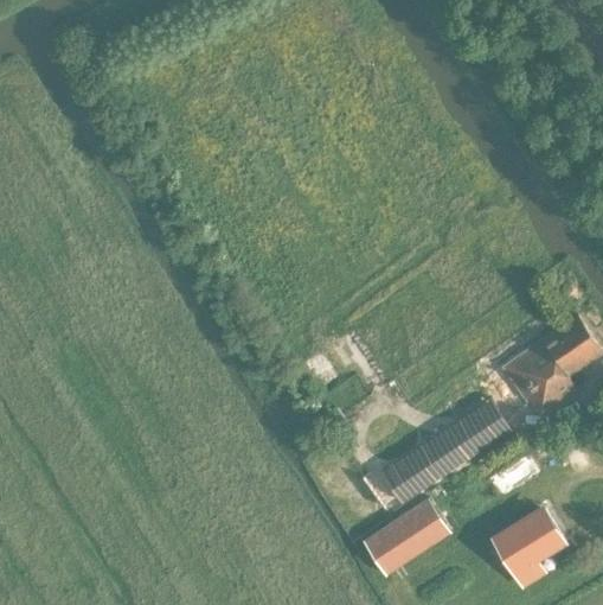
[(538,339),(500,367),(524,402),(528,399),(534,408),(557,406),(577,392),(565,375),(601,351),(575,314),(538,339)]
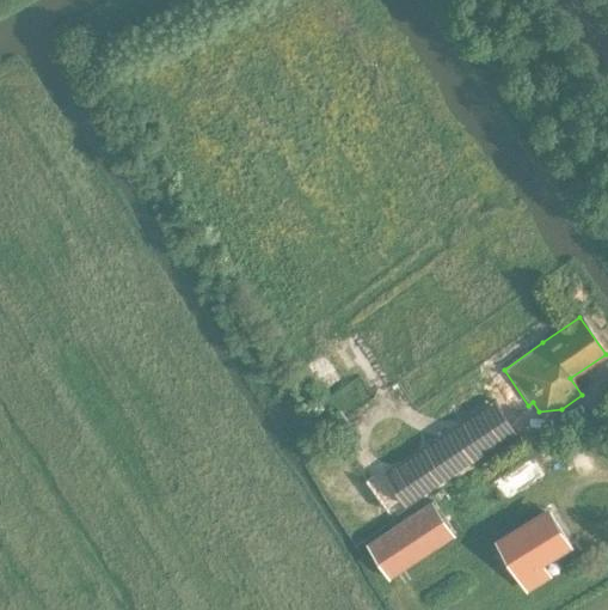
[(487,396),(418,446),(440,479),(509,428),(487,396)]
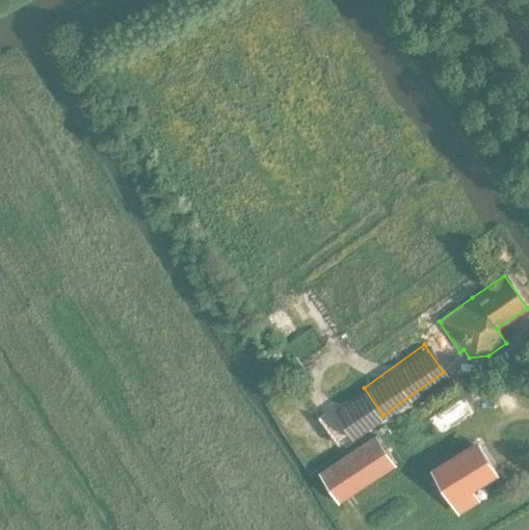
[(364,388),(333,411),(351,438),(382,416),(364,388)]
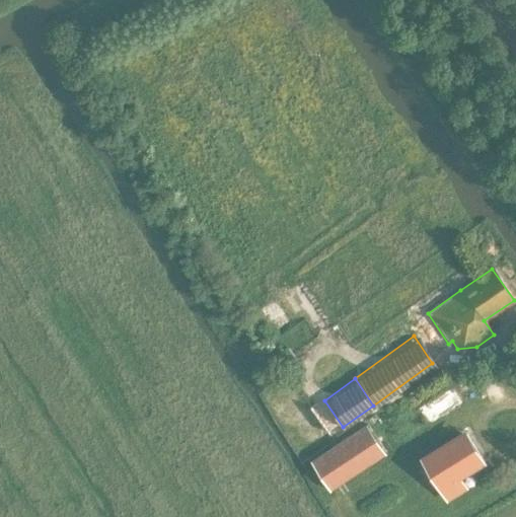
[(414,397),(403,403),(411,414),(414,412),(424,428),(460,405),(450,389),(420,408),(414,397)]
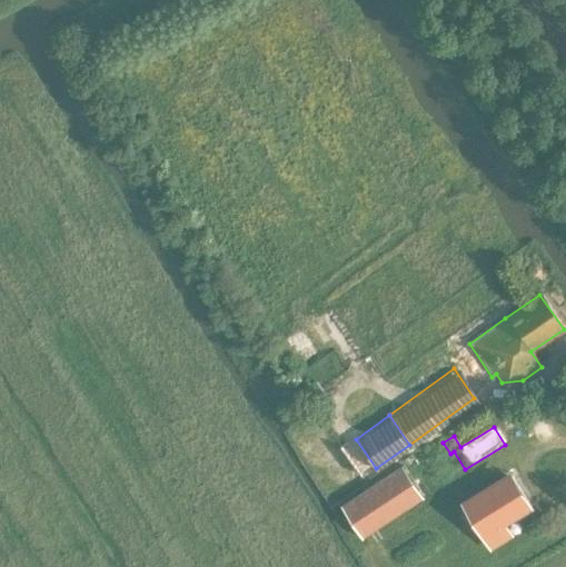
[(399,467),(338,506),(359,538),(420,499),(399,467)]
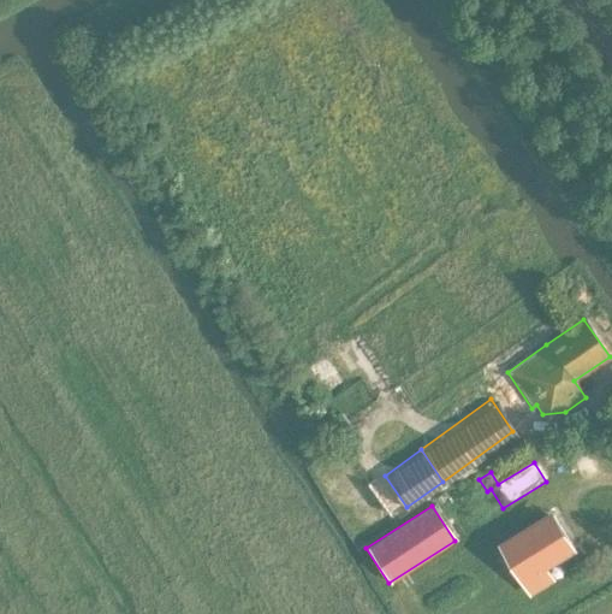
[(539,567),(566,550),(546,517),(497,547),(524,594),(547,580),(539,567)]
